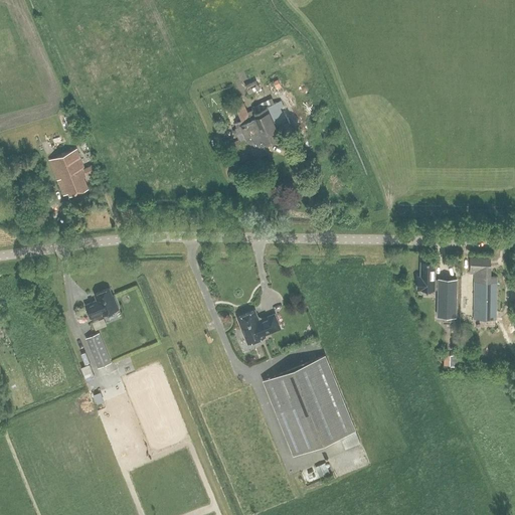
[(255,80),(244,86),(249,95),(261,90),(255,80)]
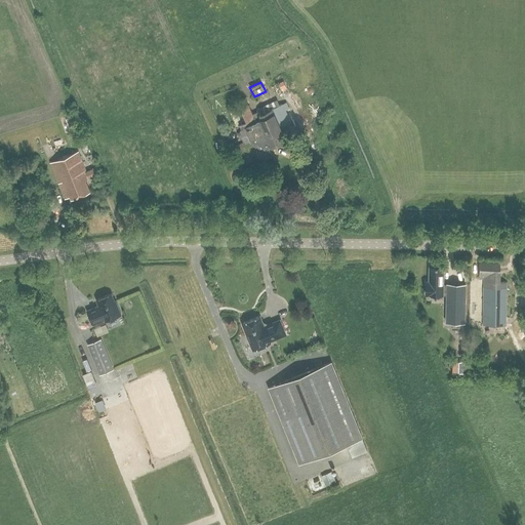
[(268,149),(301,134),(287,102),(279,105),(277,99),(258,108),(259,111),(250,115),(253,122),(243,127),(258,162),(271,156),(268,149)]
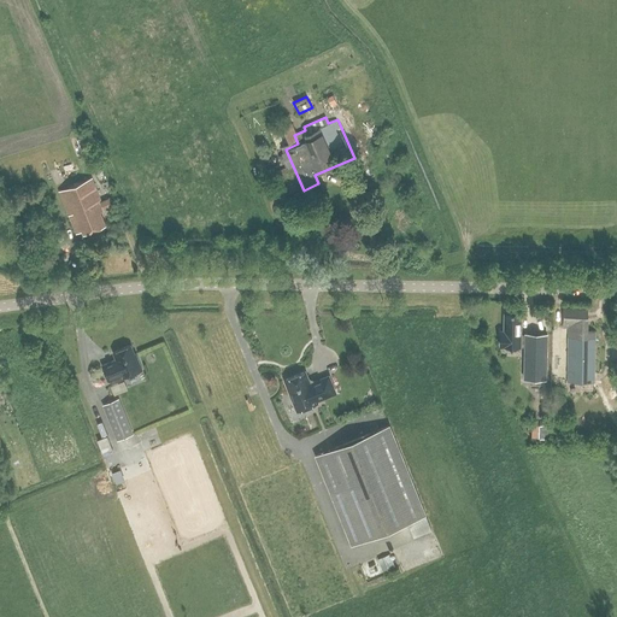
[(105,211),(112,209),(109,199),(101,203),(93,180),(59,193),(77,236),(83,234),(83,238),(106,228),(101,215),(106,213),(105,211)]
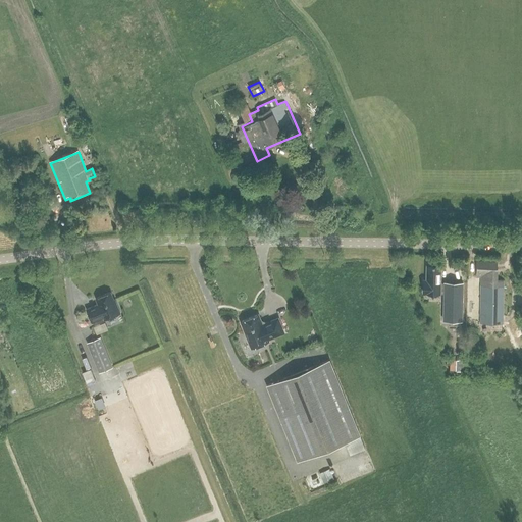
[(481,277),(480,304),(480,323),(503,323),(504,279),(498,279),(498,261),(476,260),(476,277),(481,277)]
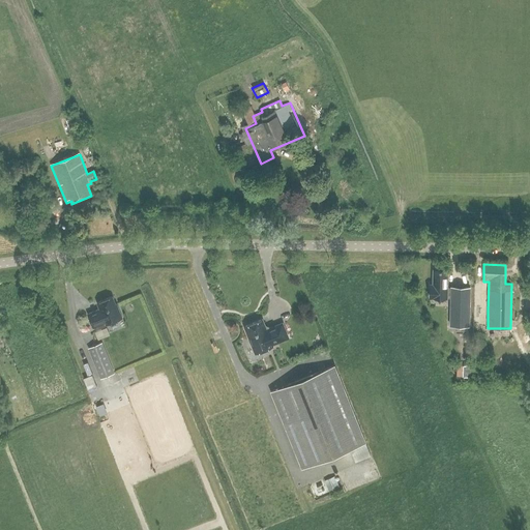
[(470,288),(451,287),(451,288),(447,288),(447,278),(447,270),(436,269),(434,269),(434,285),(430,285),(430,298),(451,298),(450,326),(469,326),(470,288)]
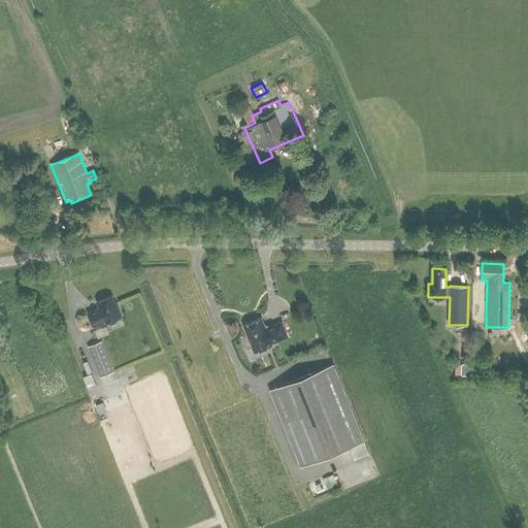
[(105,323),(122,316),(118,306),(117,306),(111,295),(96,301),(99,307),(87,311),(93,326),(104,321),(105,323)]
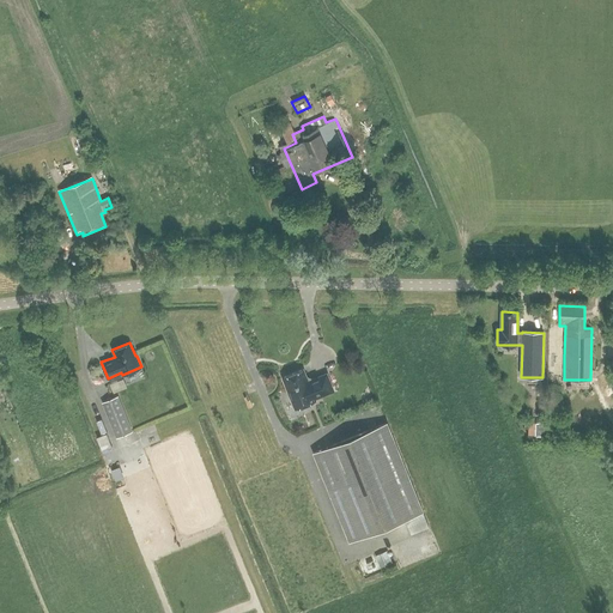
[(308,381),(303,369),(283,377),(296,408),(315,400),(314,398),(333,390),(327,374),(308,381)]
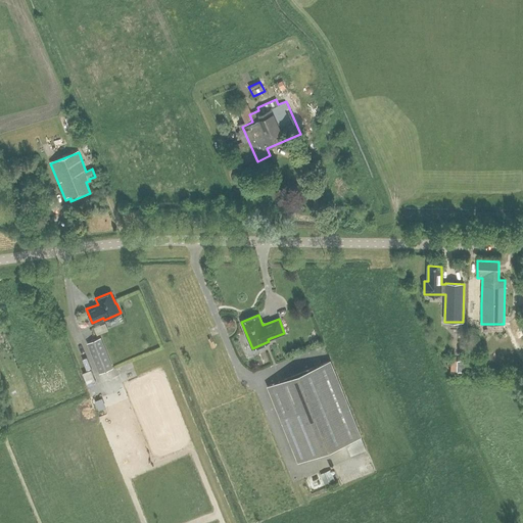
[(113,368),(100,338),(87,343),(99,374),(113,368)]
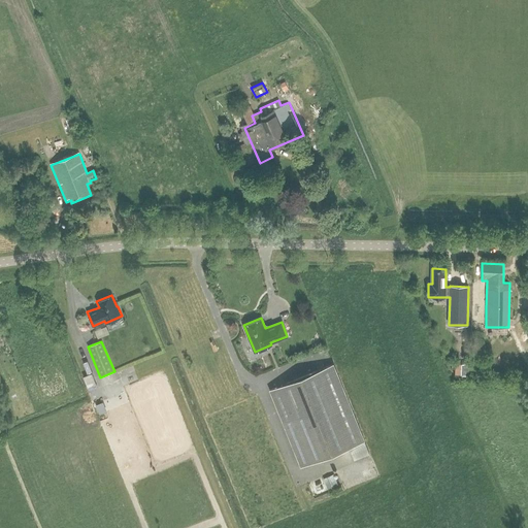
[(333,363),(270,390),(301,466),(350,446),(354,457),(369,451),(333,363)]
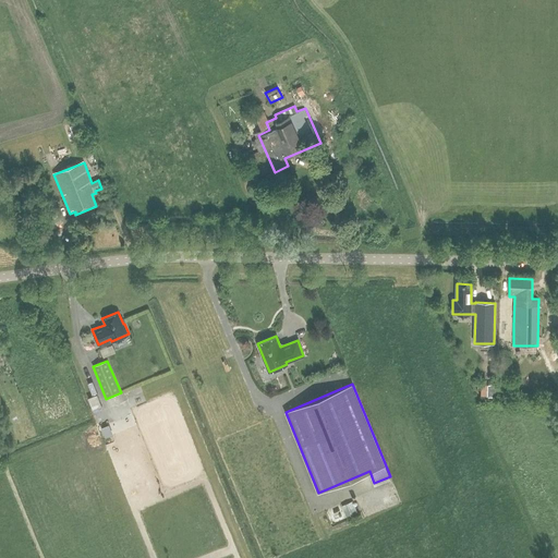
[(111,424),(105,426),(108,436),(114,434),(111,424)]
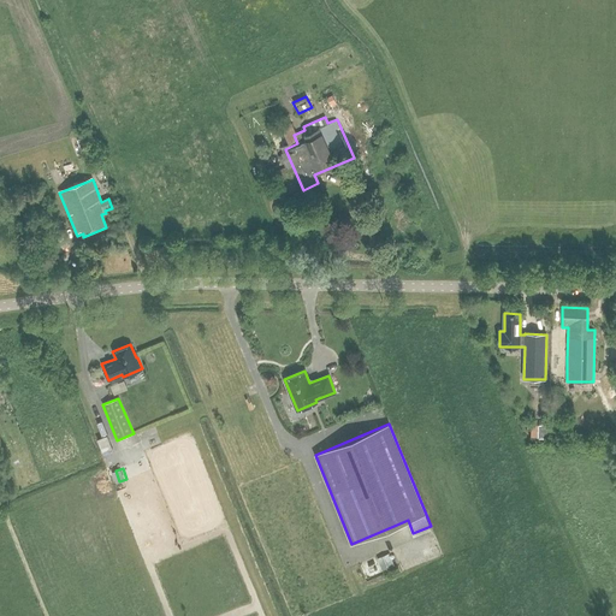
[(380,557),(386,572),(398,567),(391,552),(380,557)]
